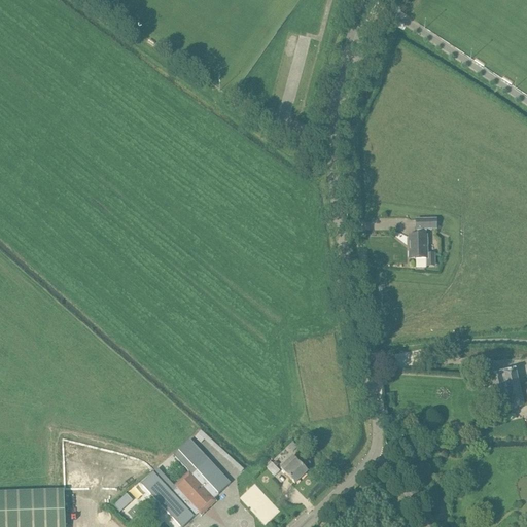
[(425,259),(426,269),(435,268),(434,254),(426,254),(426,231),(436,231),(436,219),(415,220),(415,231),(417,231),(417,236),(409,236),(409,259),(425,259)]
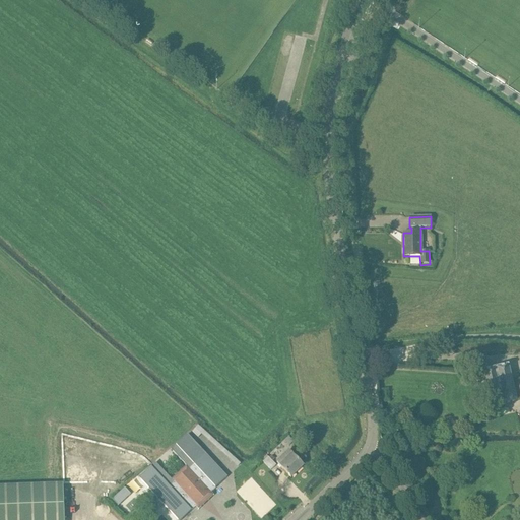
[(481,372),(491,406),(516,400),(508,366),(481,372)]
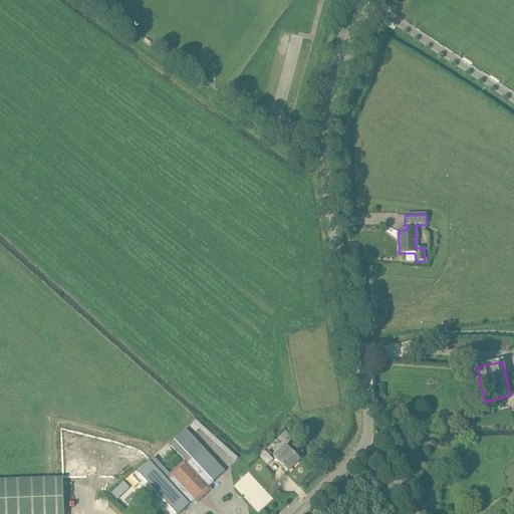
[(199,430),(235,462),(238,459),(196,421),(190,427),(196,433),(199,430)]
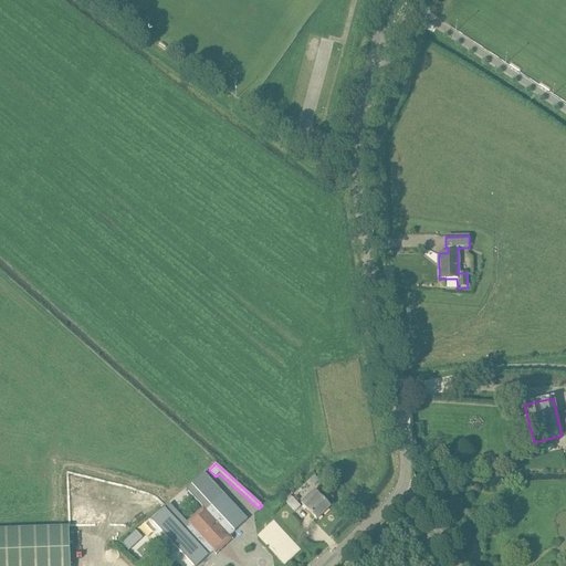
[(171,542),(194,565),(197,565),(248,519),(223,493),(205,472),(186,490),(202,507),(186,522),(169,503),(152,521),(171,542)]
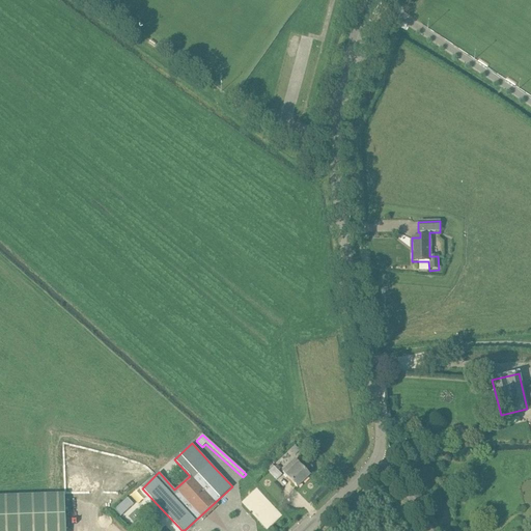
[(309,476),(295,460),(282,472),(298,487),(309,476)]
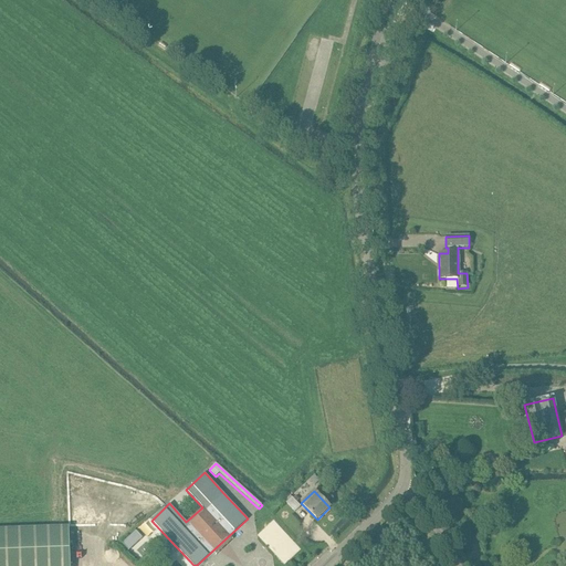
[(282,500),(295,512),(301,506),(287,494),(282,500)]
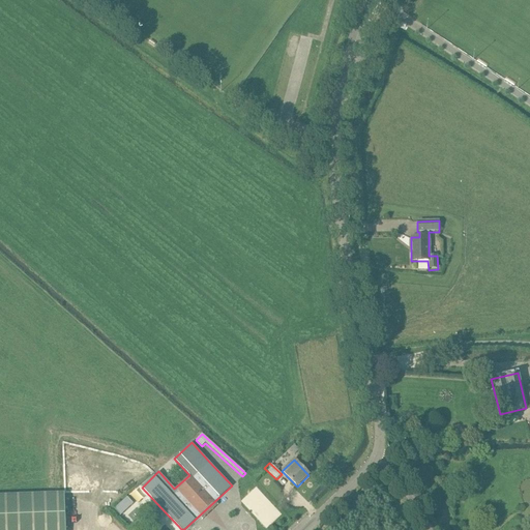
[(0,494),(0,529),(65,529),(65,510),(64,492),(56,492),(0,494)]
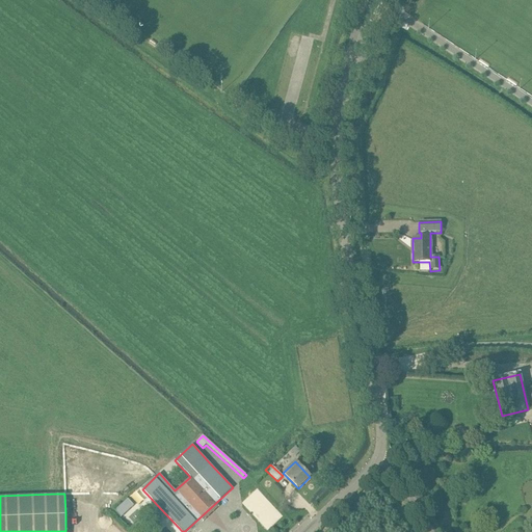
[(129,500),(115,511),(122,517),(134,506),(129,500)]
